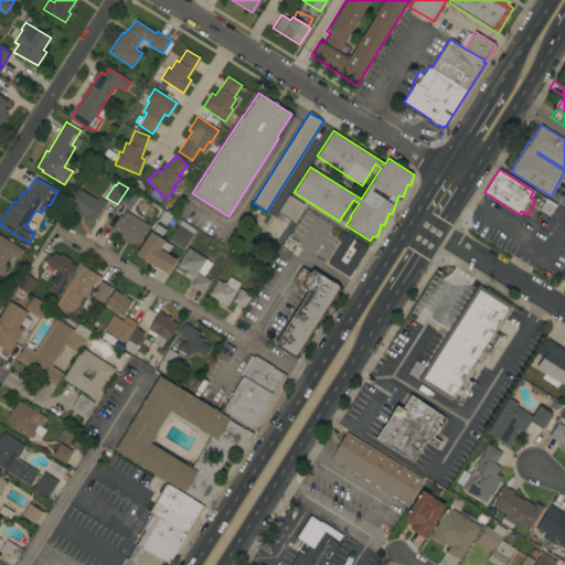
[(131,208),(120,201),(128,188),(139,195),(131,208)]
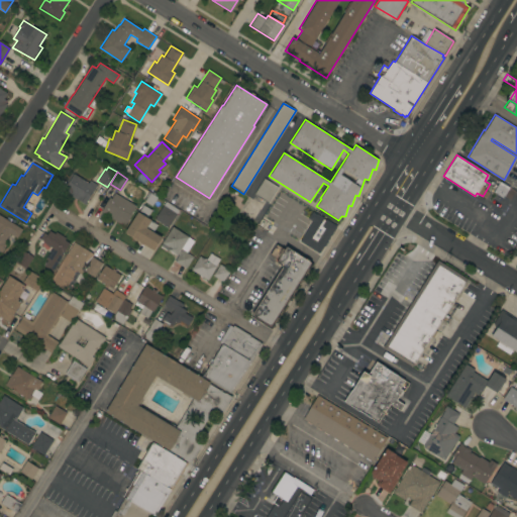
[(66,184),(67,185),(74,174),(88,183),(89,181),(96,185),(86,202),(87,202),(85,205),(62,190),(66,184)]
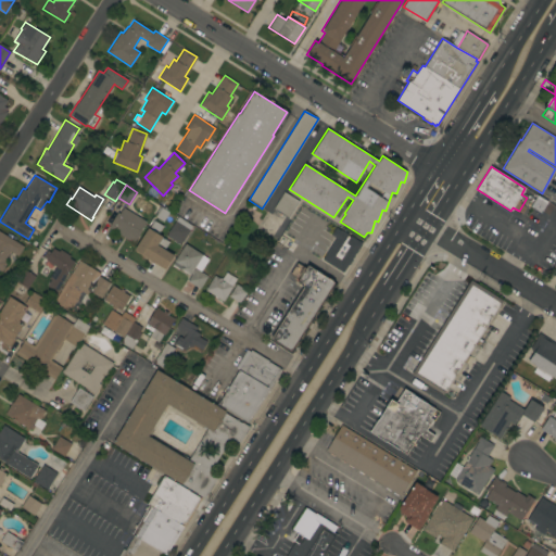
[(288,218),(273,209),(283,191),(299,201),(288,218)]
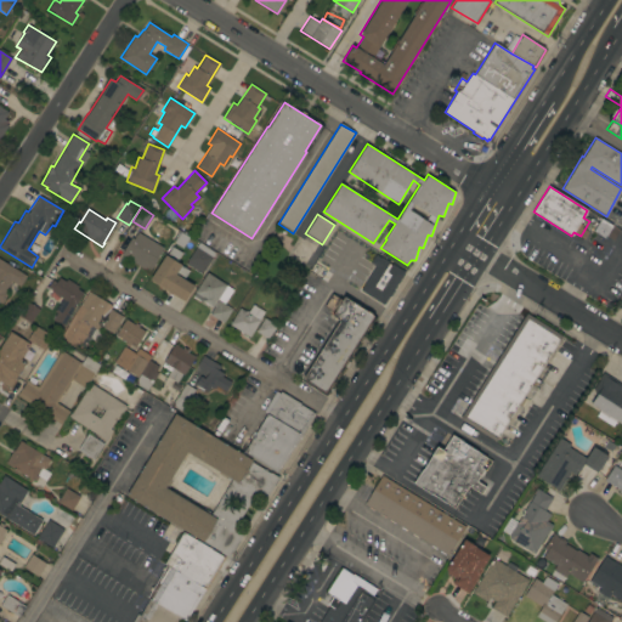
[(612,225),(605,238),(593,231),(601,218),(612,225)]
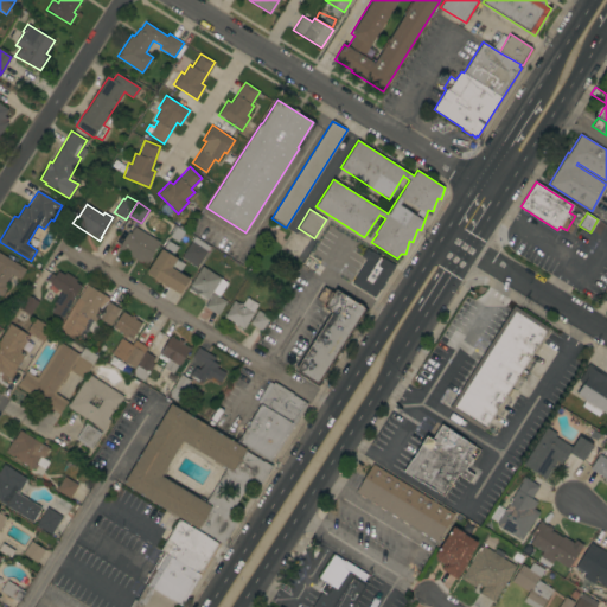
[(315,241),(328,221),(369,246),(357,266),(315,241)]
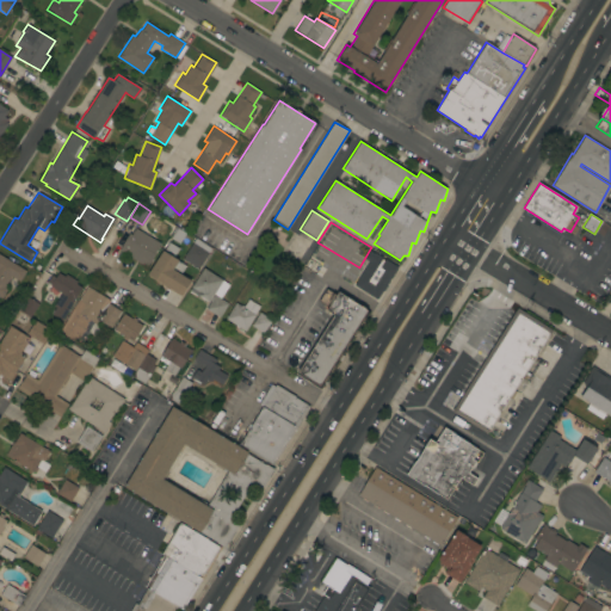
[(118,250),(129,233),(131,234),(135,228),(161,244),(147,267),(118,250)]
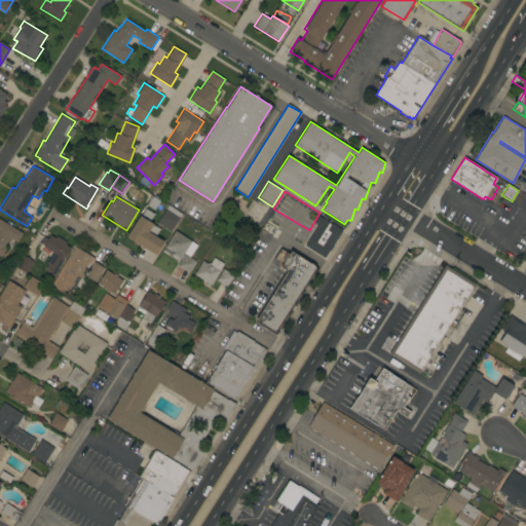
[(182,214),(170,231),(157,223),(159,220),(158,220),(168,204),(182,214)]
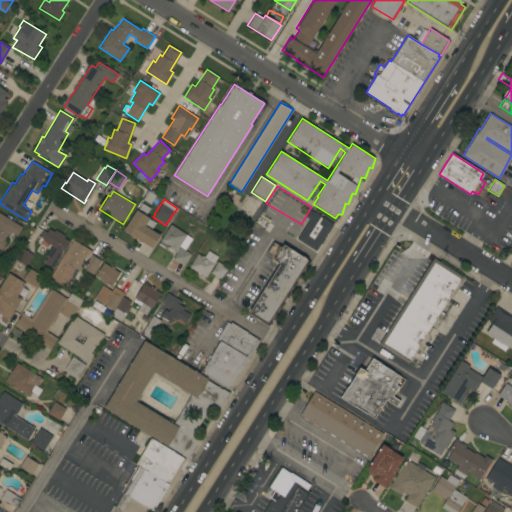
[(160,235),(152,248),(123,229),(136,210),(137,210),(142,203),(149,208),(145,215),(149,218),(149,219),(155,223),(151,230),(160,235)]
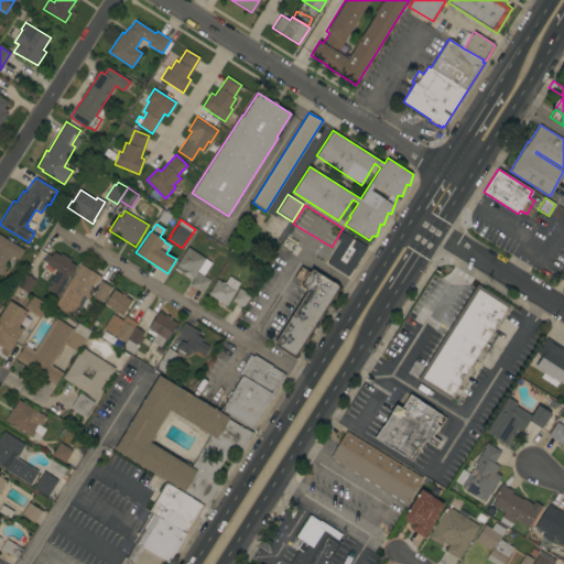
[(345,231),(368,246),(348,278),(325,263),(345,231)]
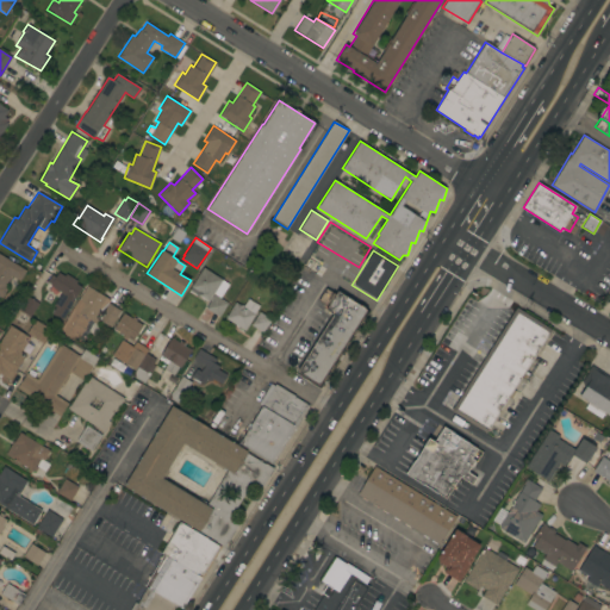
[(0,254),(26,271),(19,281),(11,275),(5,286),(7,288),(1,298),(0,297),(0,254)]
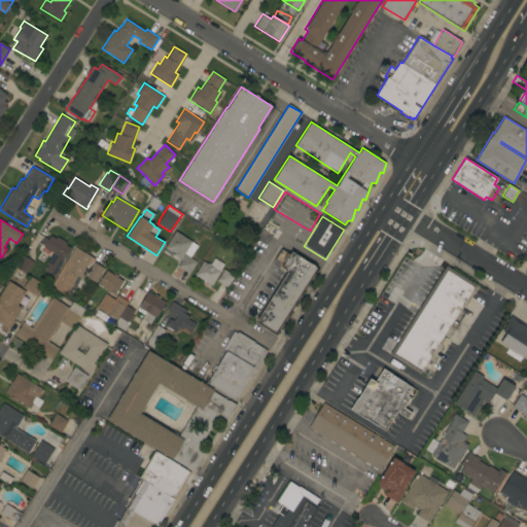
[(198,245),(189,257),(184,253),(180,260),(172,255),(171,256),(163,250),(165,248),(175,231),(198,245)]
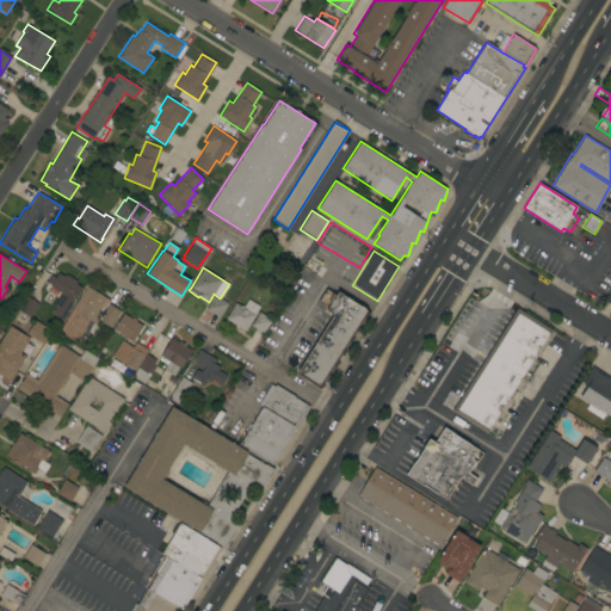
[(62,321),(51,314),(56,307),(53,306),(57,298),(43,289),(51,275),(55,277),(57,273),(65,277),(66,275),(76,281),(75,284),(81,288),(62,321)]
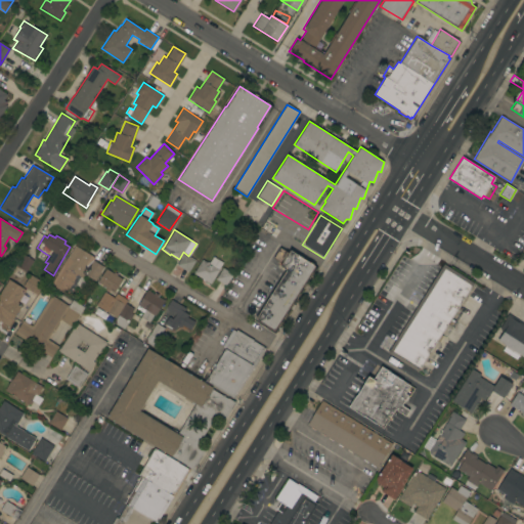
[(67,257),(68,258),(75,246),(94,257),(92,260),(103,267),(95,280),(86,276),(83,275),(82,277),(80,276),(75,285),(87,292),(80,303),(67,296),(70,292),(63,289),(62,292),(50,285),(67,257)]
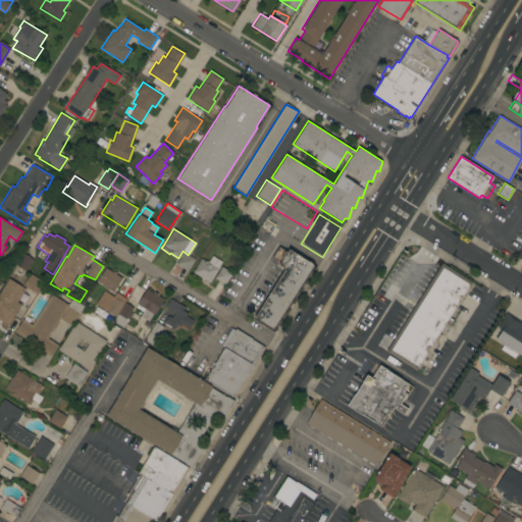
[(272,329),(254,318),(285,269),(278,265),(282,259),(280,257),(278,261),(272,257),(278,247),(288,252),(289,249),(313,265),(272,329)]
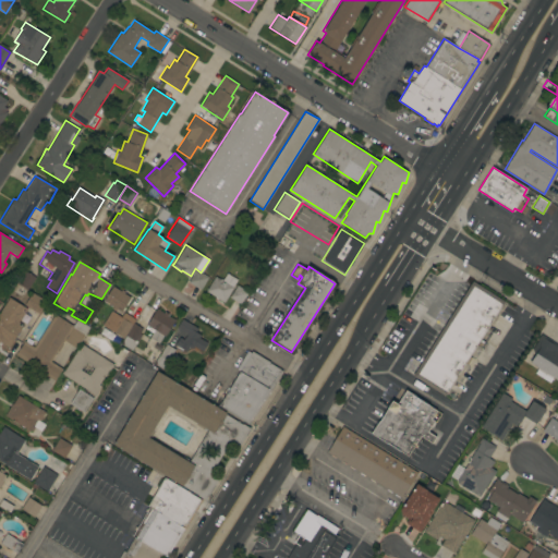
[(201,290),(187,282),(195,269),(201,273),(208,277),(201,290)]
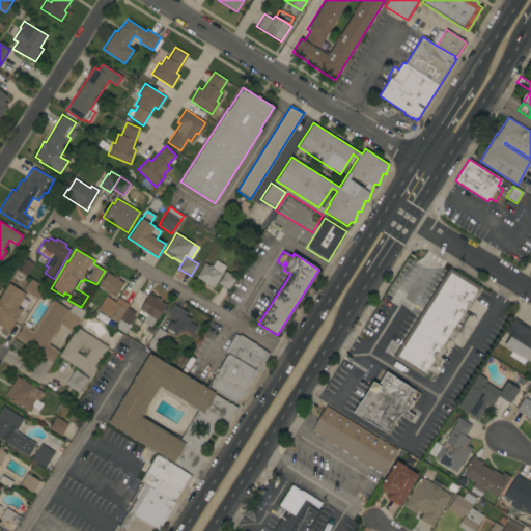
[(26,276),(15,269),(23,257),(33,263),(26,276)]
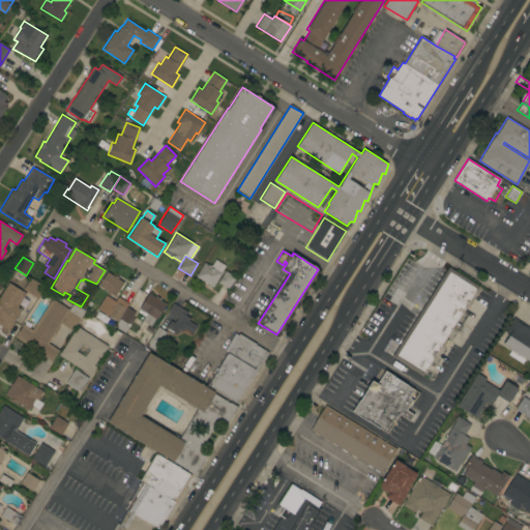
[(196,276),(204,262),(211,266),(215,259),(225,265),(221,272),(222,272),(213,287),(196,276)]
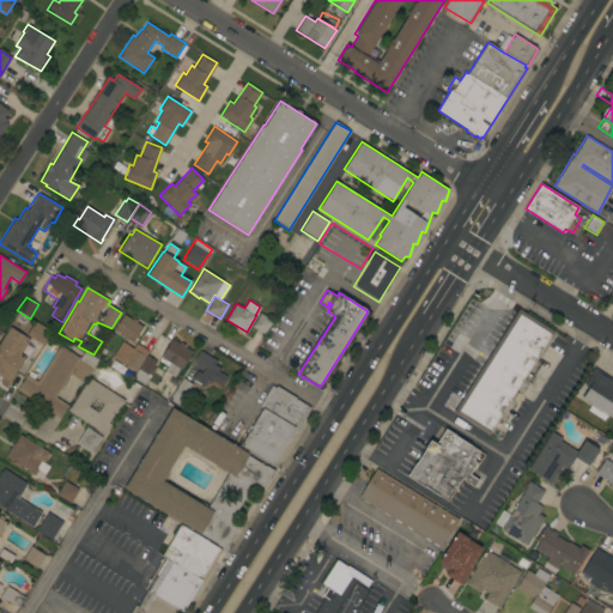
[(519,309),(554,332),(489,435),(453,412),(519,309)]
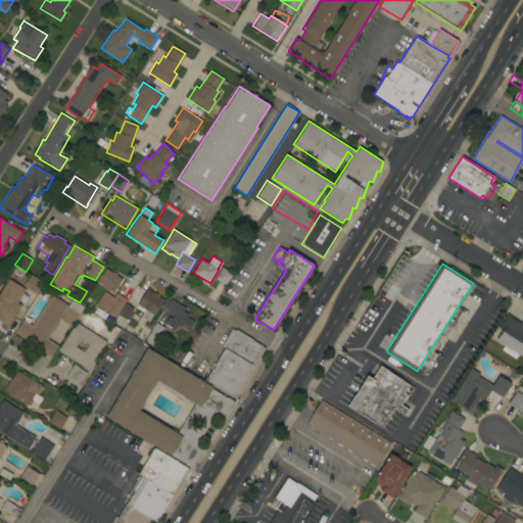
[(225,285),(215,279),(222,267),(233,274),(225,285)]
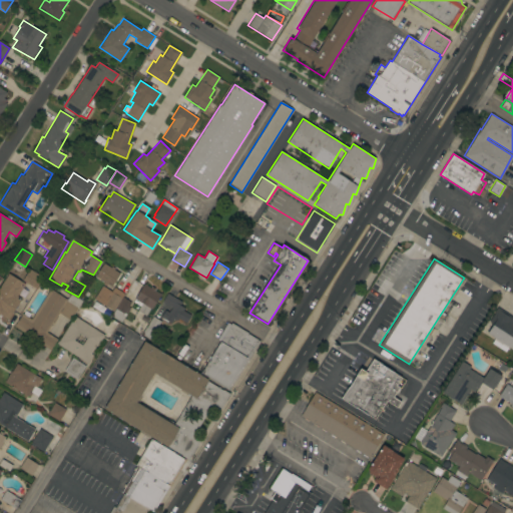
[(110,268),(111,267),(115,269),(114,271),(119,274),(111,287),(107,285),(106,286),(102,284),(103,282),(95,277),(103,263),(110,268)]
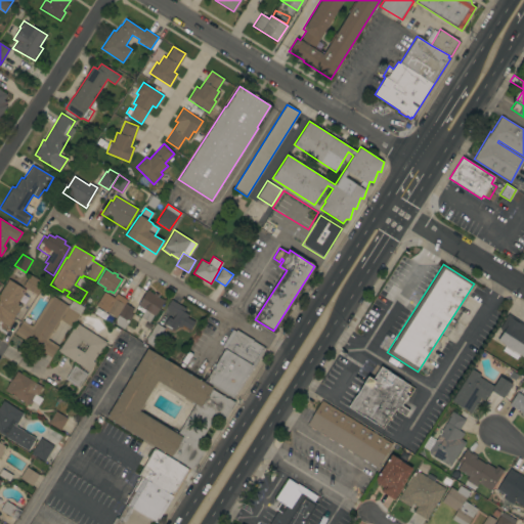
[(44,284),(36,295),(23,287),(30,274),(44,284)]
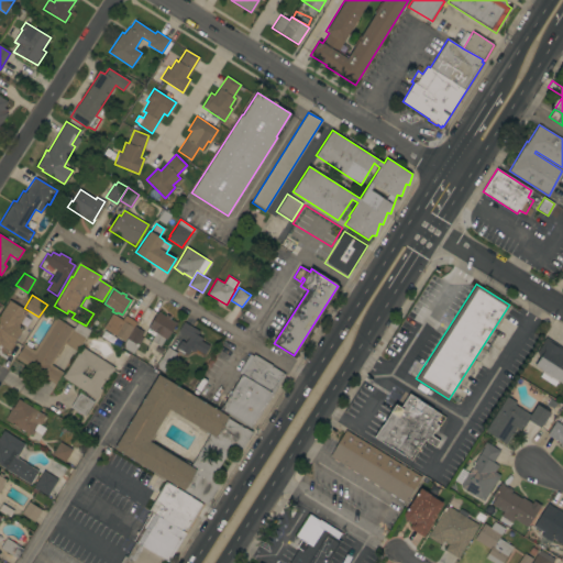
[(0,313),(9,300),(26,311),(18,327),(22,330),(9,351),(0,344),(0,313)]
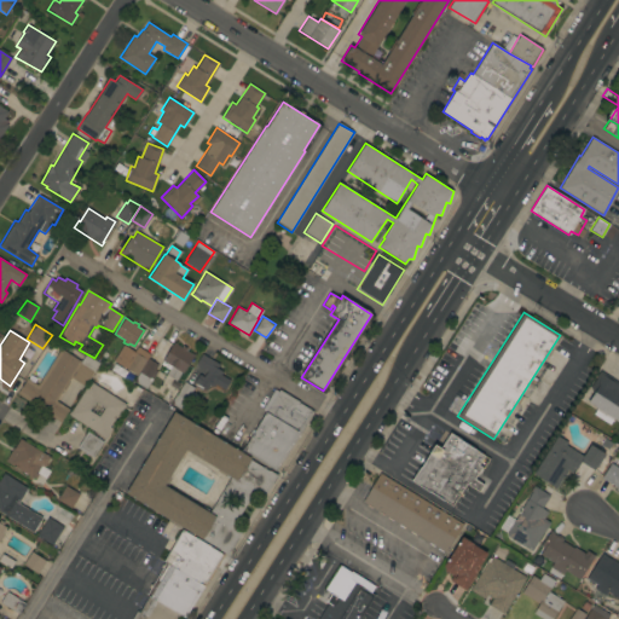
[(161,339),(172,346),(173,342),(181,347),(183,346),(186,348),(186,350),(194,354),(183,374),(181,372),(175,381),(180,383),(177,389),(171,385),(173,380),(166,375),(169,369),(149,357),(161,339)]
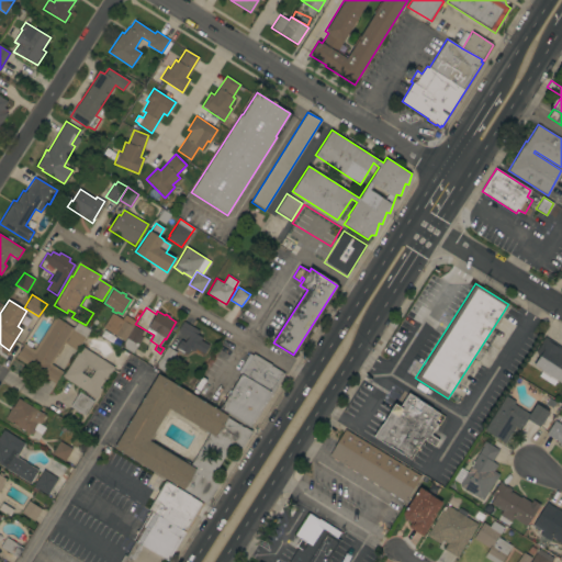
[(112,313),(122,319),(125,314),(136,322),(134,325),(143,332),(141,336),(143,337),(133,353),(122,346),(124,341),(103,327),(112,313)]
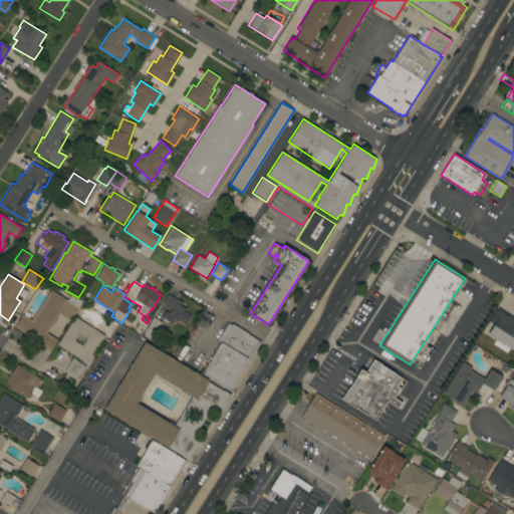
[(50,289),(67,300),(70,294),(82,301),(70,321),(58,313),(46,333),(57,339),(50,350),(14,327),(22,313),(31,319),(50,289)]
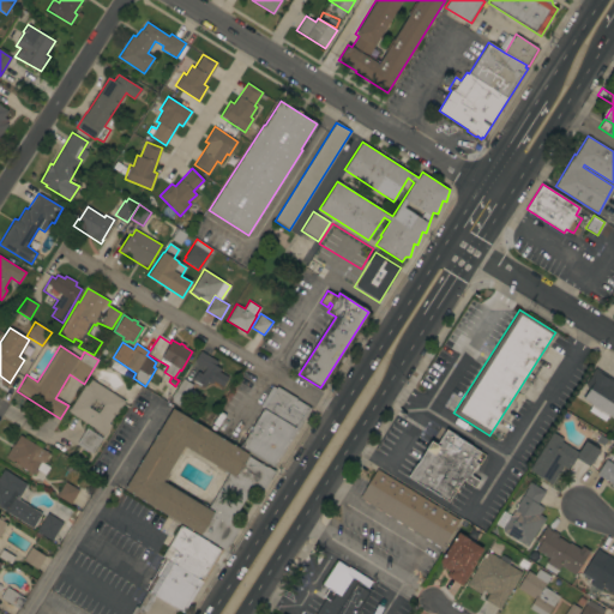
[(217,361),(215,365),(221,368),(218,372),(228,377),(223,386),(214,380),(211,384),(209,381),(208,384),(206,383),(205,386),(200,384),(200,386),(194,383),(194,381),(192,380),(197,371),(200,373),(203,371),(203,372),(205,367),(203,366),(202,368),(193,363),(194,361),(200,350),(217,361)]
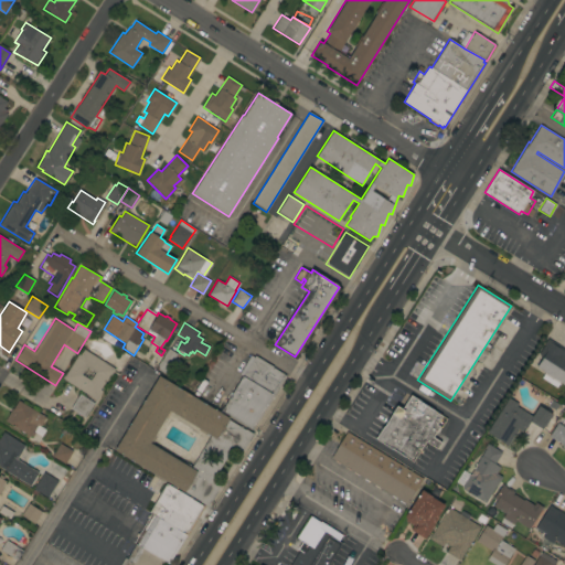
[(564,386),(560,382),(556,387),(541,377),(544,372),(536,368),(543,358),(537,354),(544,344),(547,338),(564,350),(564,352),(564,354),(564,386)]
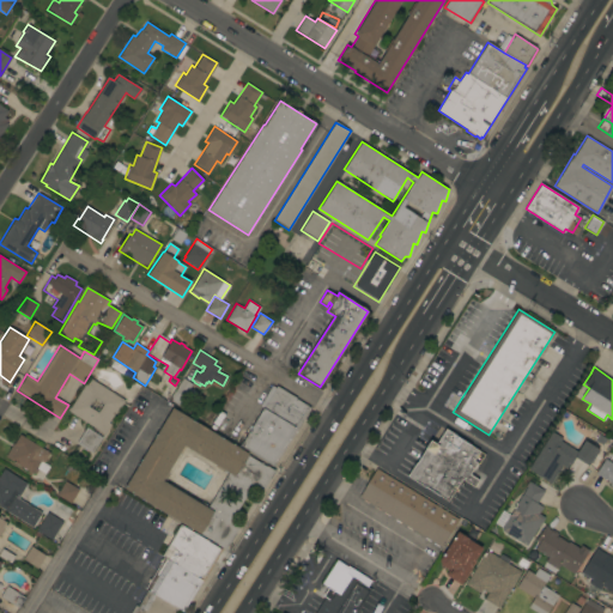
[(67,411),(70,407),(89,377),(125,400),(120,407),(119,407),(108,423),(110,424),(104,434),(67,411)]
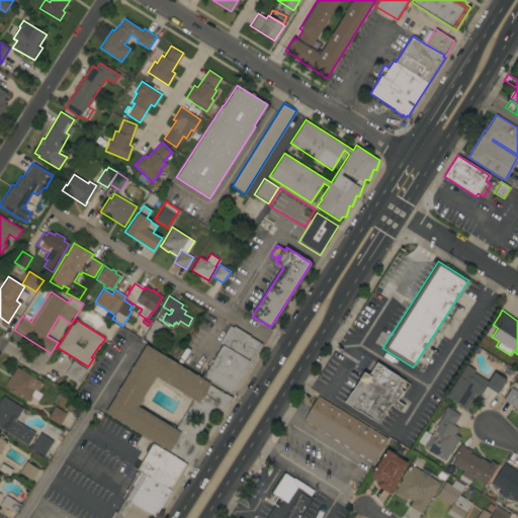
[(154,319),(162,325),(161,328),(166,331),(163,337),(159,334),(156,337),(155,337),(151,343),(143,338),(154,319)]
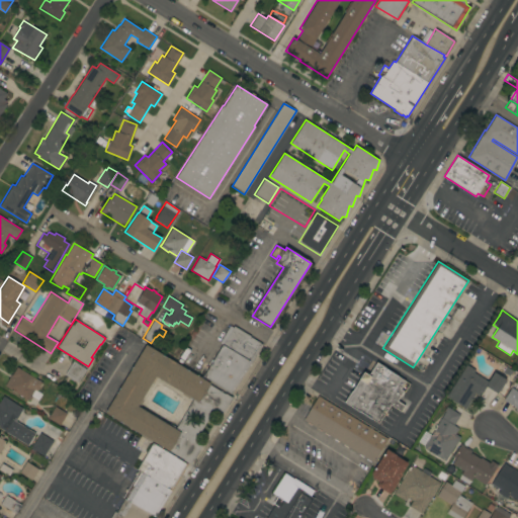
[(122,326),(126,322),(135,327),(132,332),(122,326)]
